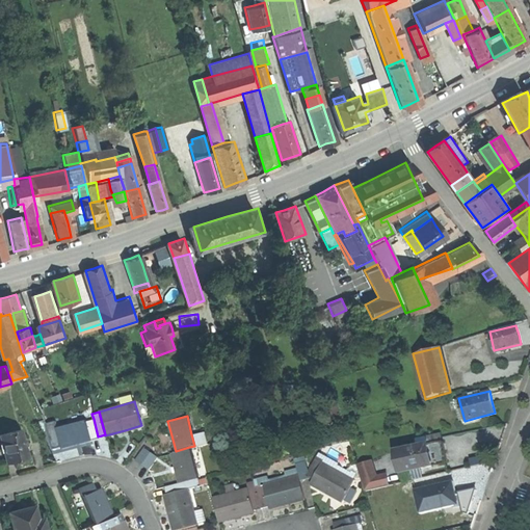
[(94,419),(86,421),(91,438),(98,436),(94,419)]
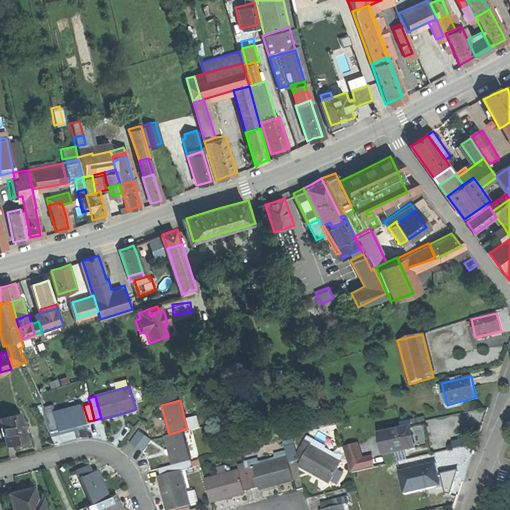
[(54,411),(59,430),(74,426),(88,422),(88,421),(83,405),(83,404),(54,411)]
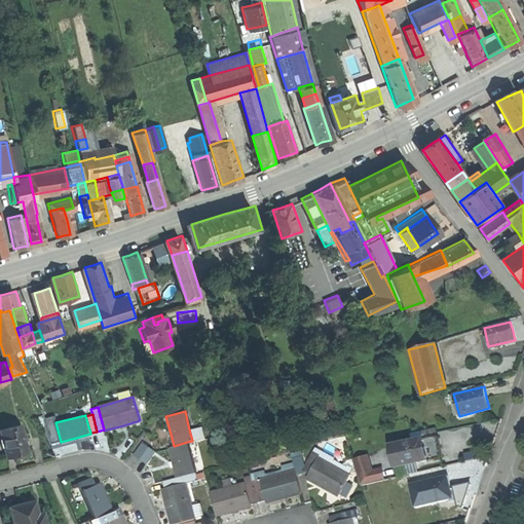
[(0,439),(1,442),(5,452),(27,445),(19,420),(0,425),(0,439)]
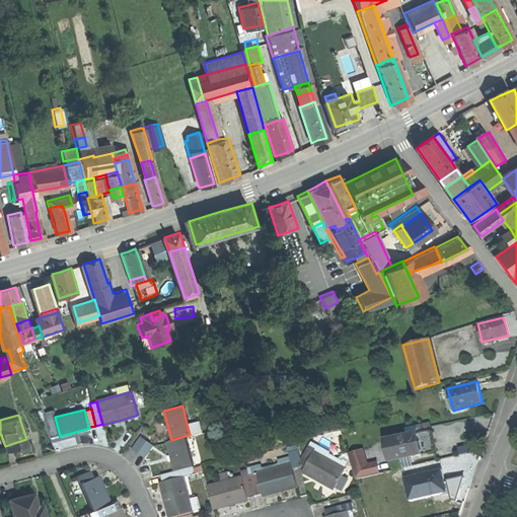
[(199,421),(187,424),(190,435),(202,432),(199,421)]
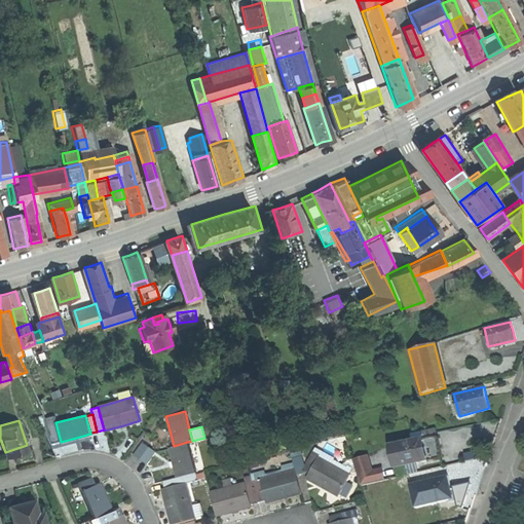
[(419,432),(421,440),(437,436),(435,428),(419,432)]
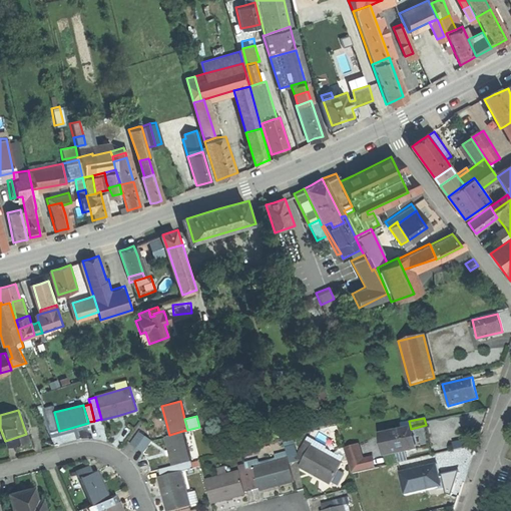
[(416,448),(430,445),(428,435),(426,425),(411,429),(416,448)]
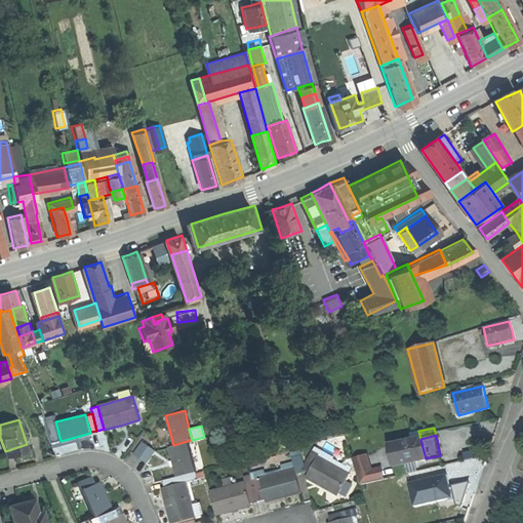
[(394,466),(426,458),(420,439),(389,445),(394,466)]
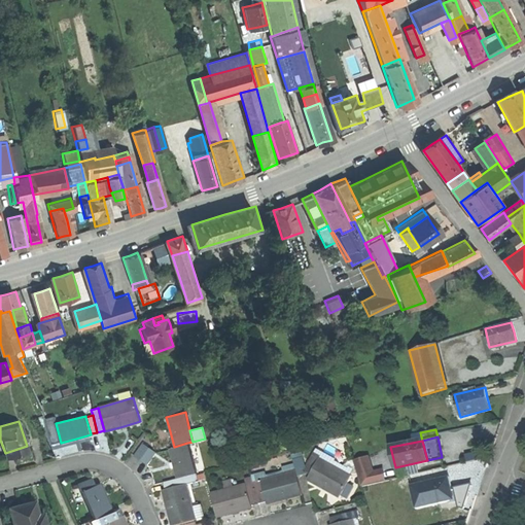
[(134,455),(140,460),(148,448),(142,443),(134,455)]
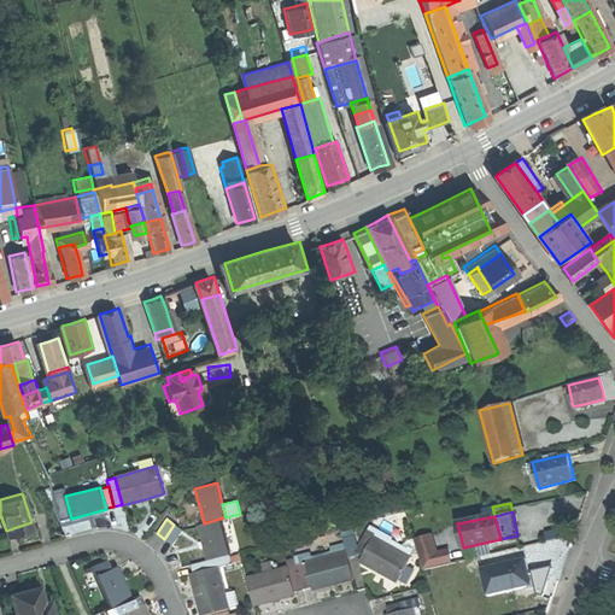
[(223,532),(220,519),(204,523),(198,525),(203,542),(208,560),(214,558),(223,556),(229,554),(226,540),(223,532)]
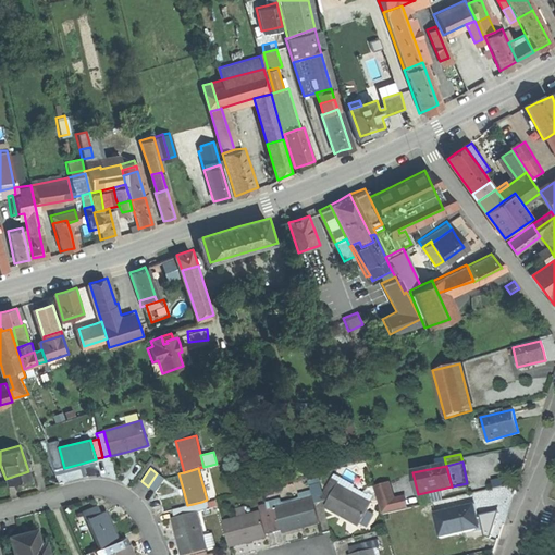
[(163,478),(157,473),(148,486),(155,491),(163,478)]
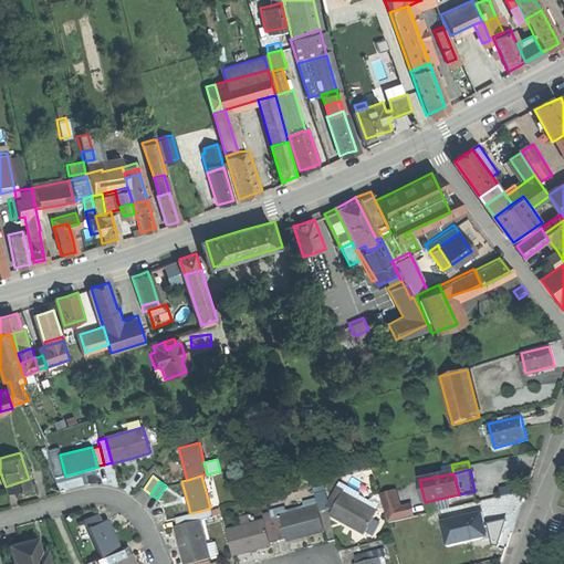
[(213,484),(205,488),(207,495),(216,493),(213,484)]
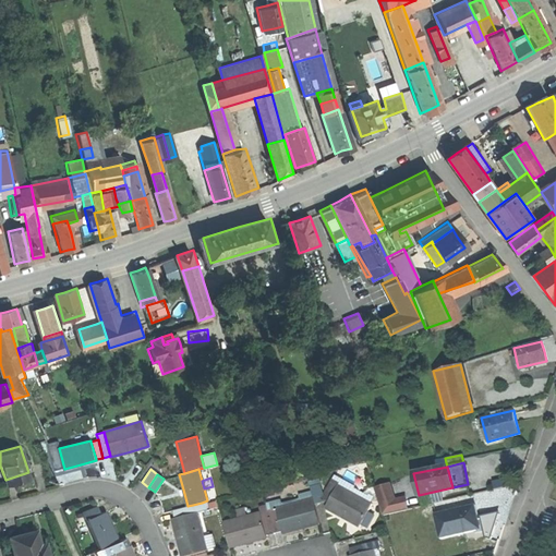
[(321,497),(328,500),(337,484),(338,482),(331,478),(321,497)]
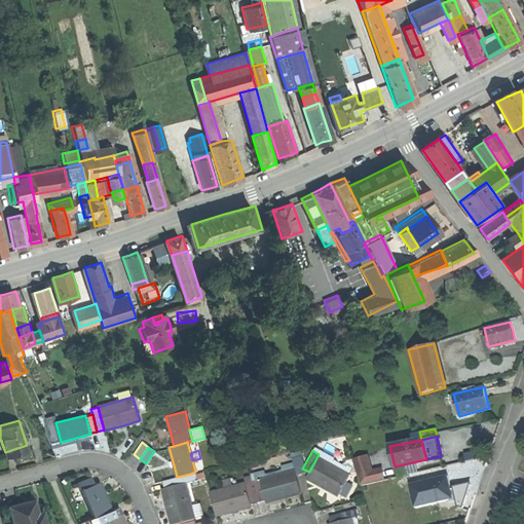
[(367,451),(352,455),(359,483),(383,477),(380,464),(371,466),(367,451)]
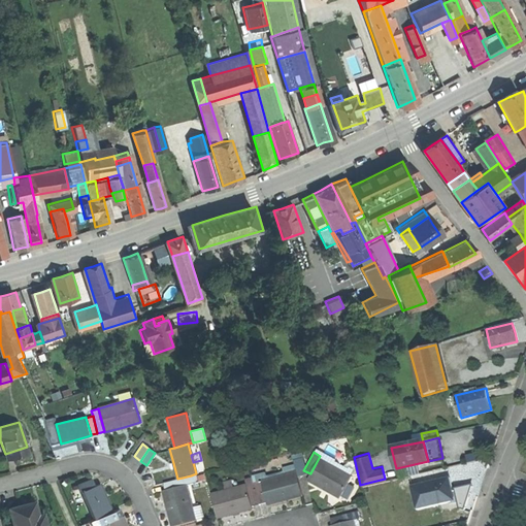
[(465,455),(467,462),(478,459),(477,453),(465,455)]
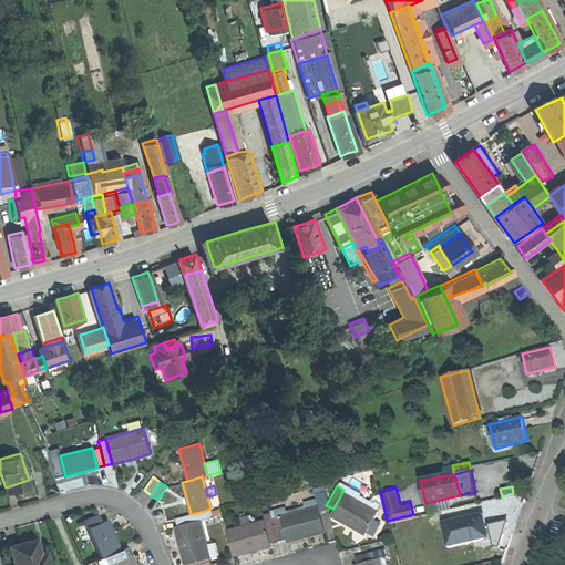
[(334,509),(330,515),(347,524),(366,534),(378,511),(342,492),(334,509)]
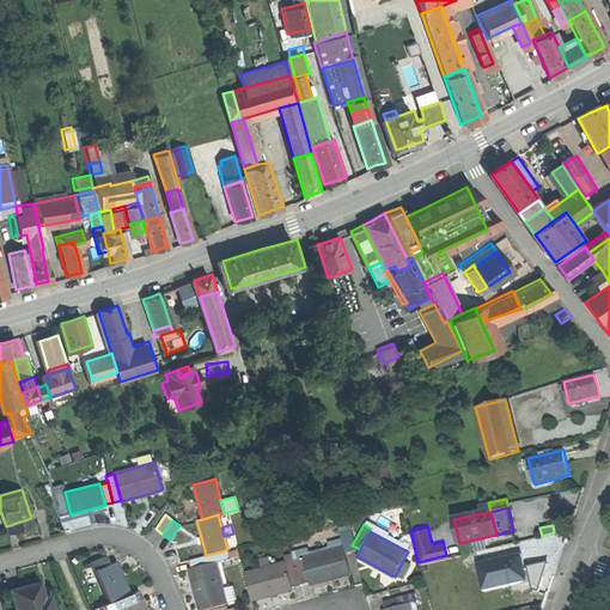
[(185,548),(189,560),(200,556),(196,544),(185,548)]
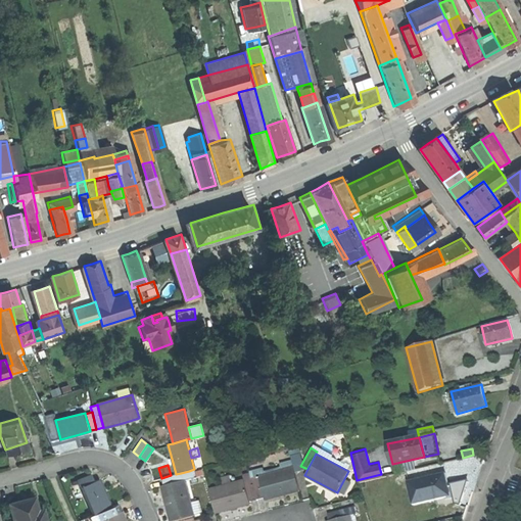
[(293,467),(258,476),(264,496),(265,499),(281,494),(299,489),(293,467)]
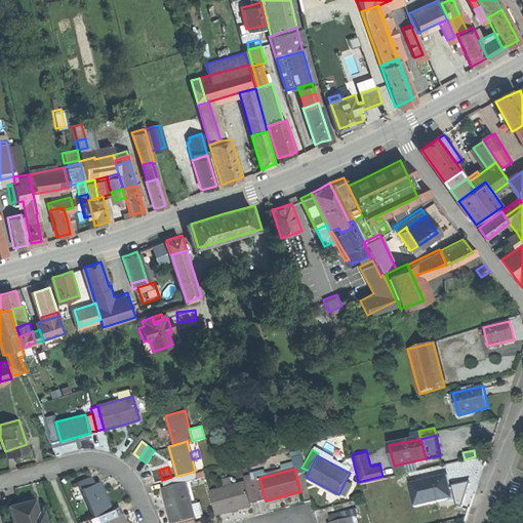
[(250,473),(250,476),(253,485),(257,500),(265,498),(259,478),(257,471),(250,473)]
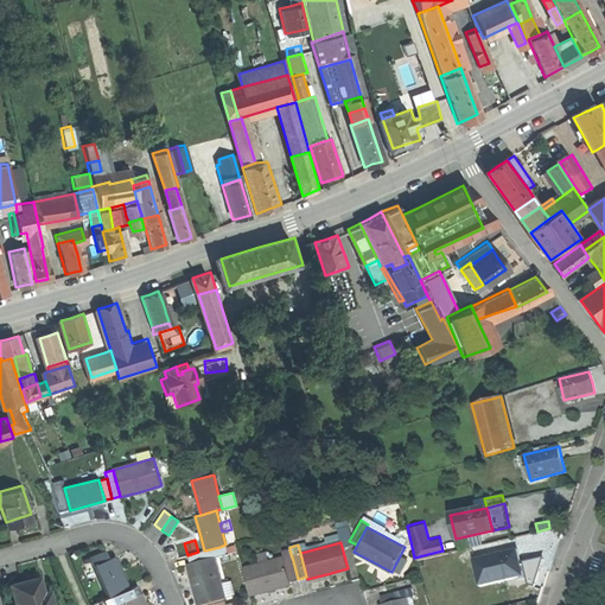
[(222,555),(220,547),(210,549),(212,558),(215,556),(222,555)]
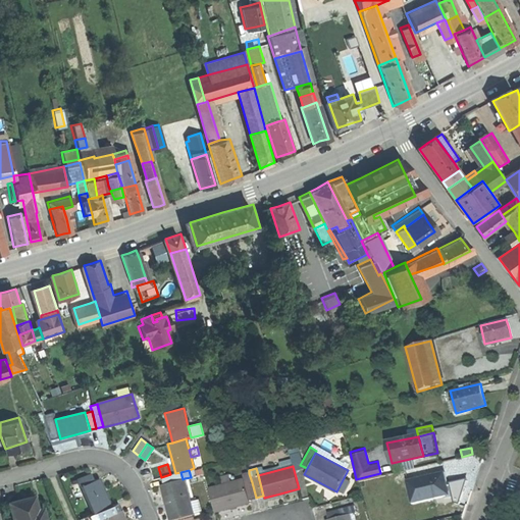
[(407,479),(412,502),(445,494),(445,497),(452,495),(449,482),(447,483),(446,479),(444,471),(428,475),(428,472),(420,474),(421,476),(407,479)]
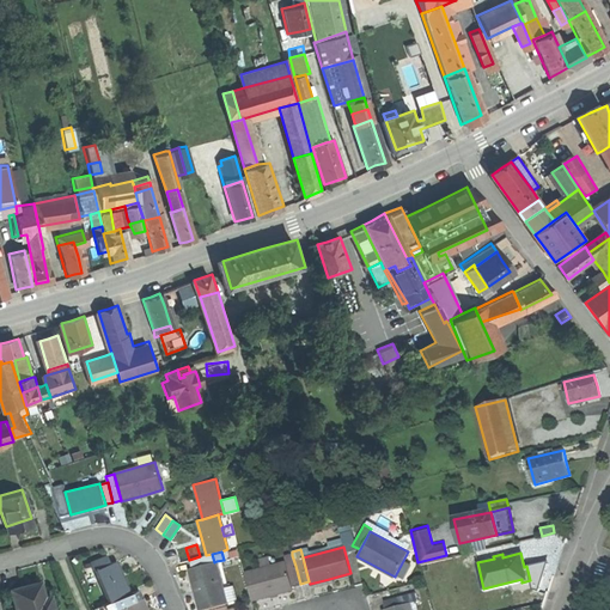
[(91,567),(92,567),(107,561),(103,554),(89,560),(91,567)]
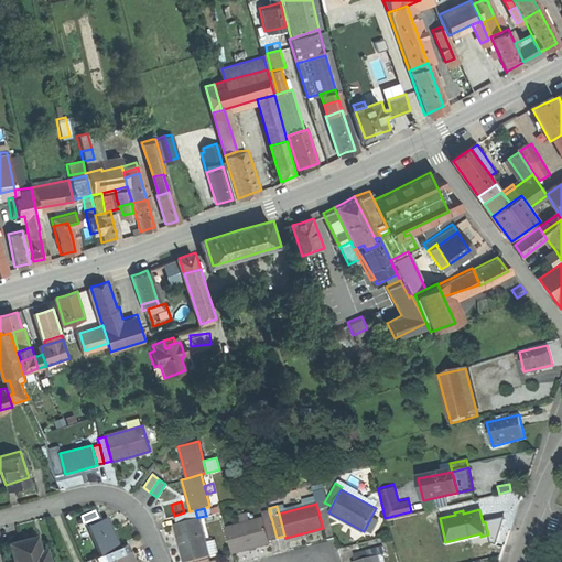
[(197,518),(195,510),(190,511),(184,512),(174,516),(176,523),(197,518)]
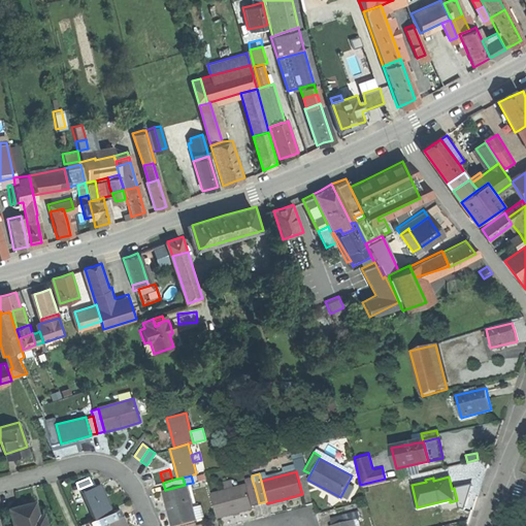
[(245,481),(247,484),(248,490),(255,488),(252,479),(245,481)]
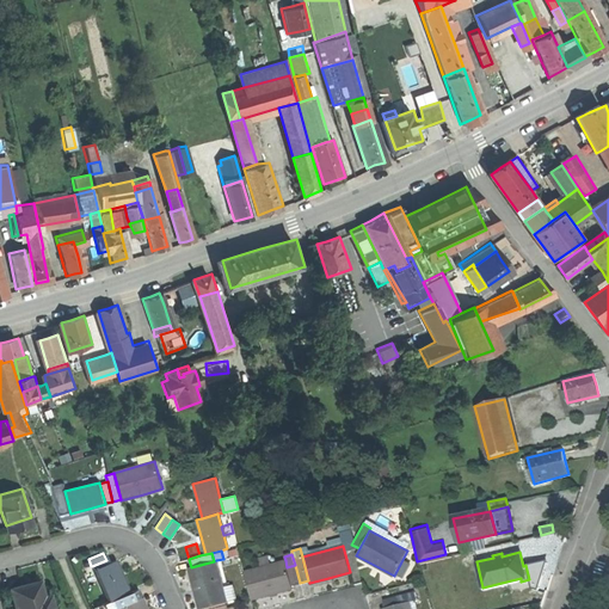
[(92,566),(106,600),(125,591),(120,576),(112,558),(106,560),(92,566)]
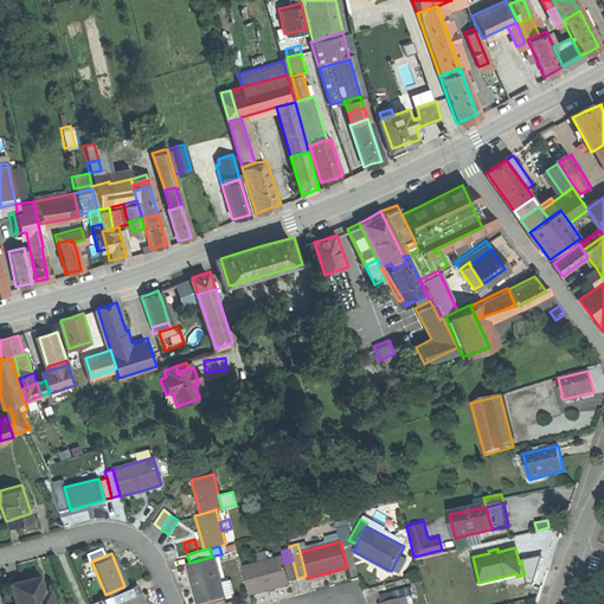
[(225,597),(214,556),(212,557),(190,563),(186,563),(192,583),(198,603),(225,597)]
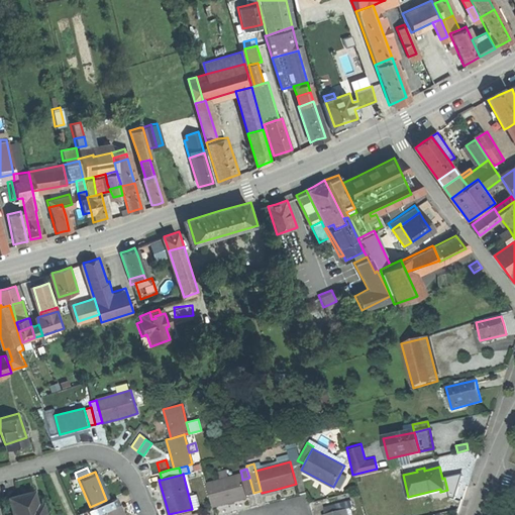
[(206,483),(212,506),(230,501),(247,497),(246,495),(242,480),(241,474),(206,483)]
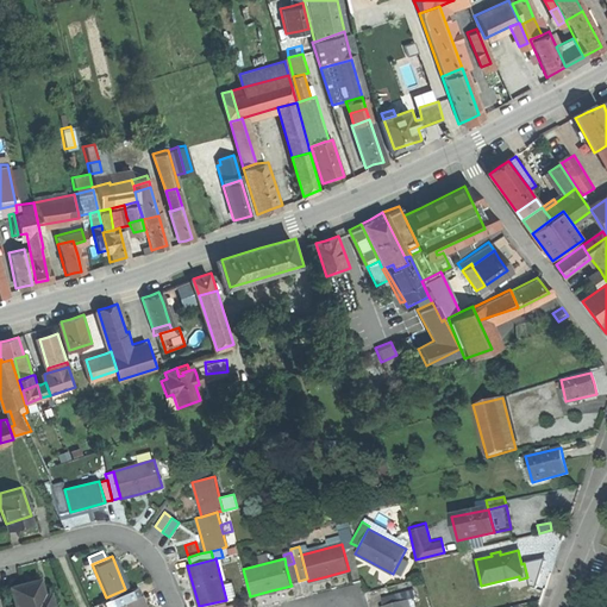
[(299,581),(294,563),(286,565),(291,583),(299,581)]
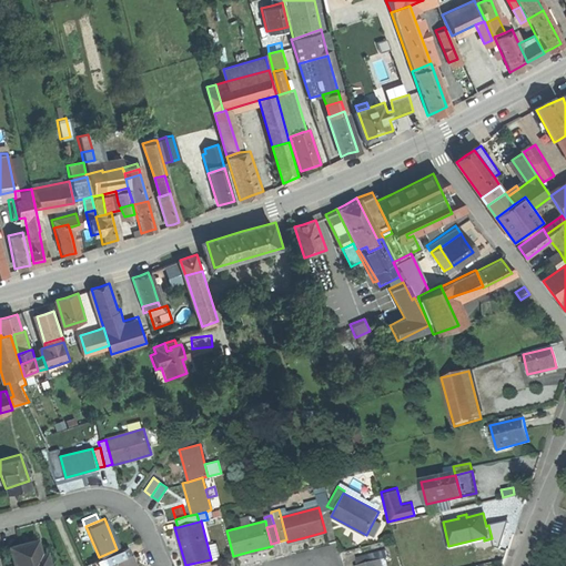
[(22,542),(9,545),(13,565),(49,565),(50,565),(49,562),(43,564),(40,554),(37,538),(22,542)]
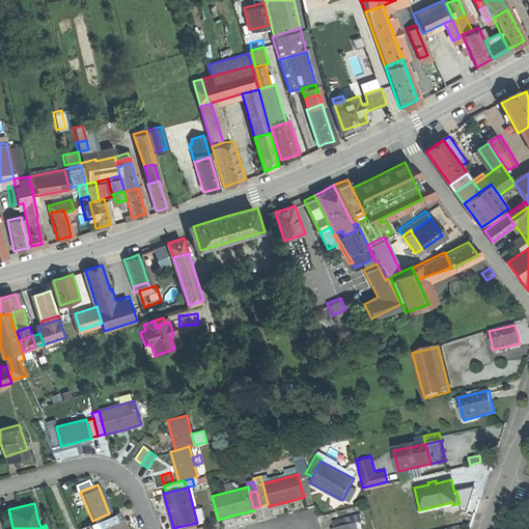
[(112,520),(109,513),(92,521),(79,526),(80,528),(99,528),(98,526),(112,520)]
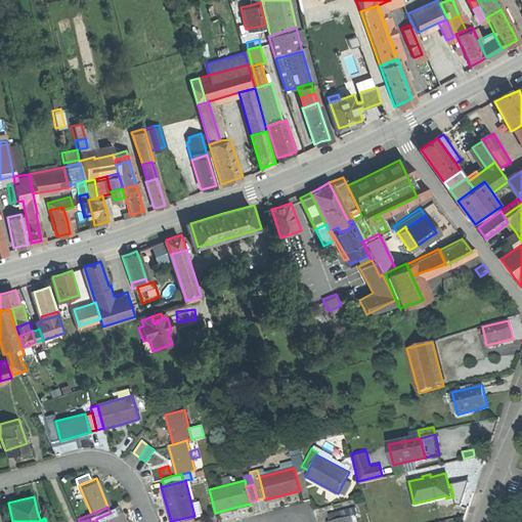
[(327,513),(329,520),(350,515),(355,514),(353,507),(327,513)]
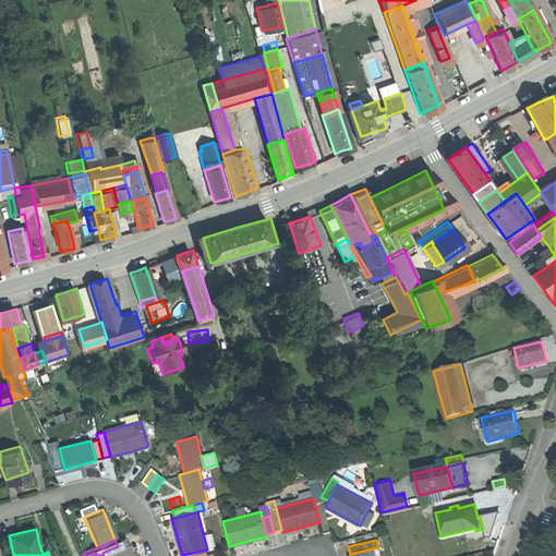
[(132,555),(127,543),(118,546),(103,553),(104,555),(132,555)]
